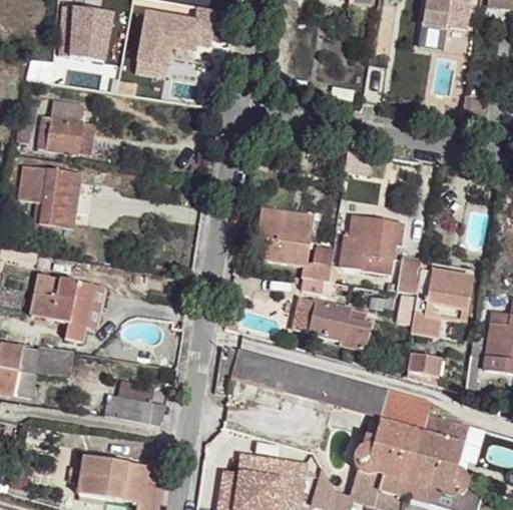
[(96,27),(100,0),(62,0),(61,7),(58,55),(69,57),(66,73),(87,77),(91,55),(96,27)]
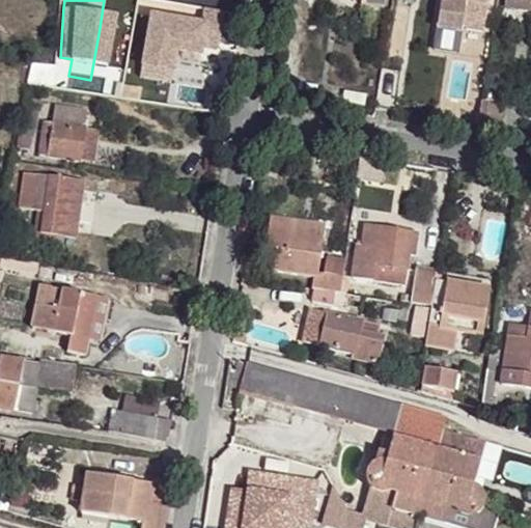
[(442,0),(437,27),(460,30),(462,25),(482,29),(486,0),(442,0)]
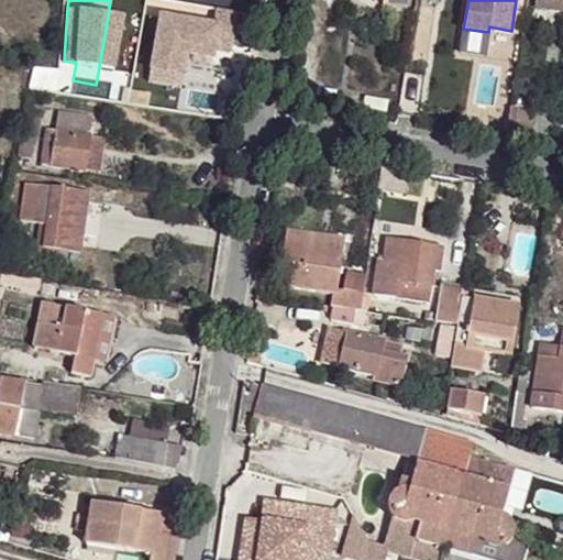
[(562,9),(562,0),(536,0),(536,2),(560,7),(559,9),(562,9)]
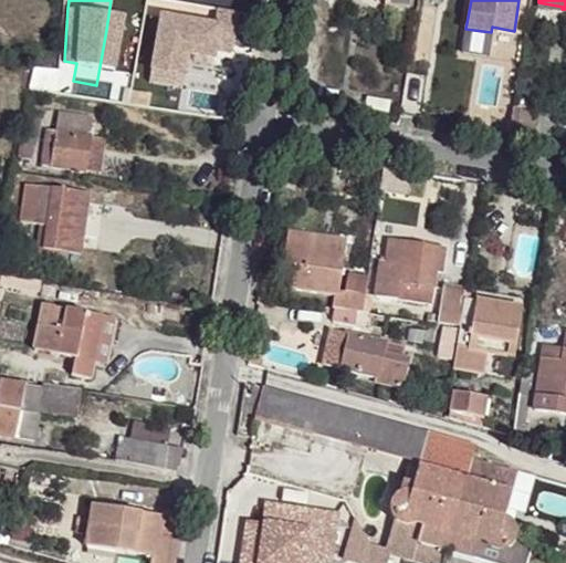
[(118,64),(124,33),(106,30),(101,61),(118,64)]
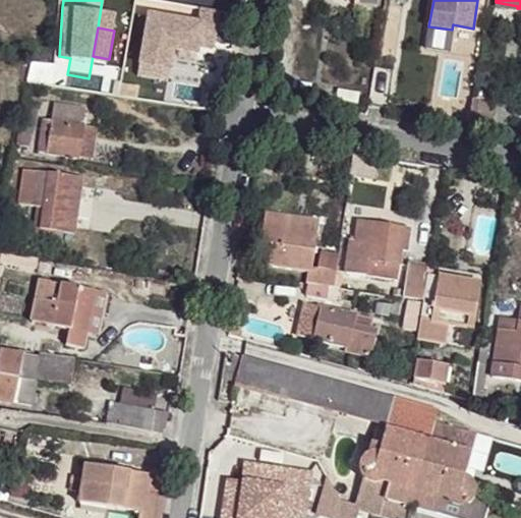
[(29,146),(39,104),(38,104),(39,97),(27,94),(16,142),(29,146)]
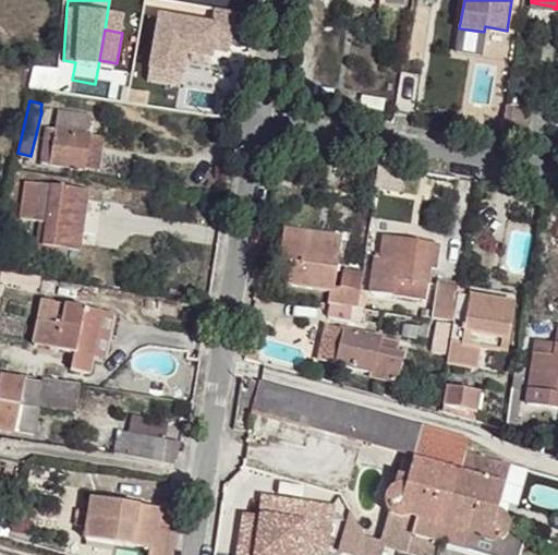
[(525,141),(531,107),(506,104),(500,136),(525,141)]
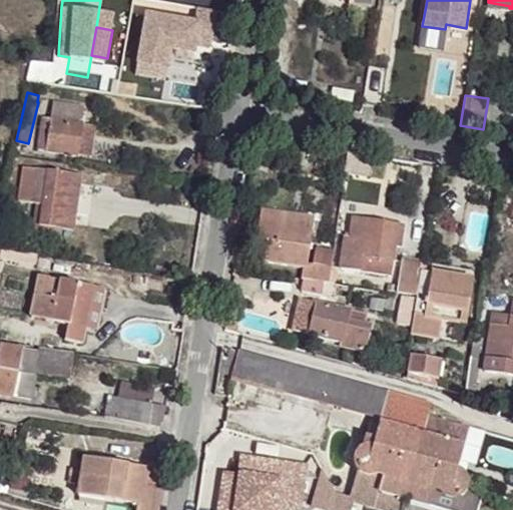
[(81,122),(83,104),(52,100),(50,116),(43,115),(38,147),(76,153),(81,122)]
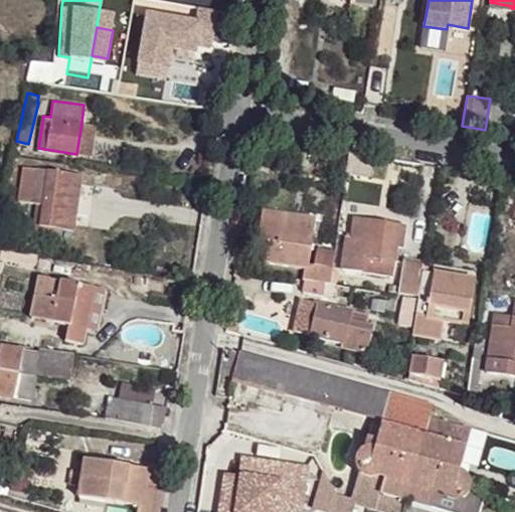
[(91,157),(96,125),(81,123),(76,154),(91,157)]
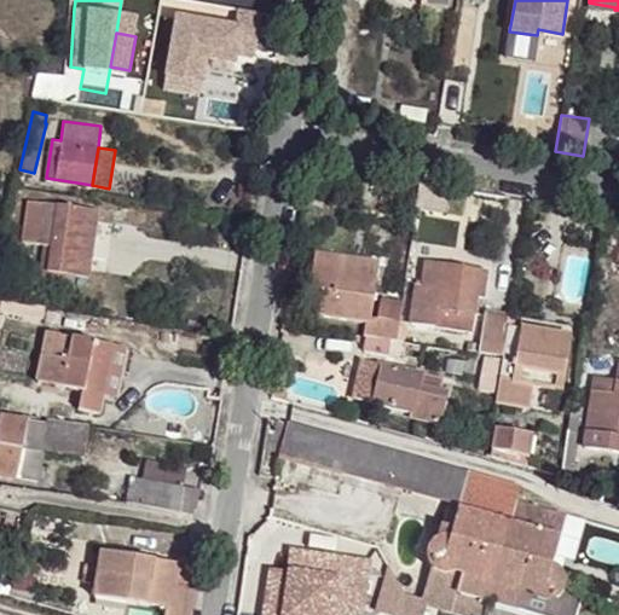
[(445,210),(450,185),(420,180),(415,206),(445,210)]
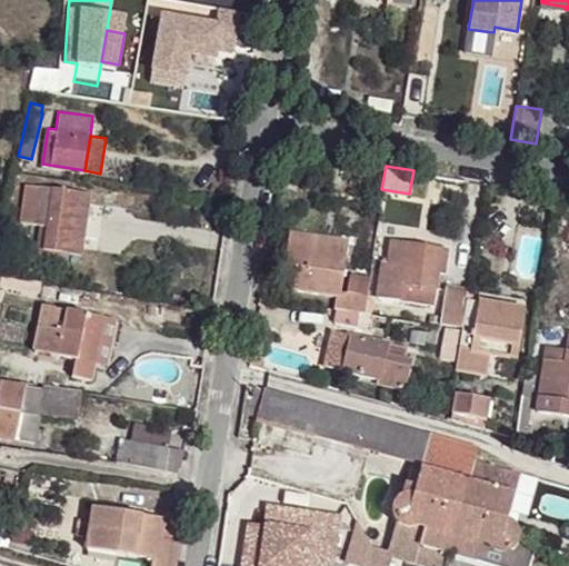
[(81,254),(90,192),(27,184),(21,220),(40,224),(33,264),(66,268),(69,251),(81,254)]
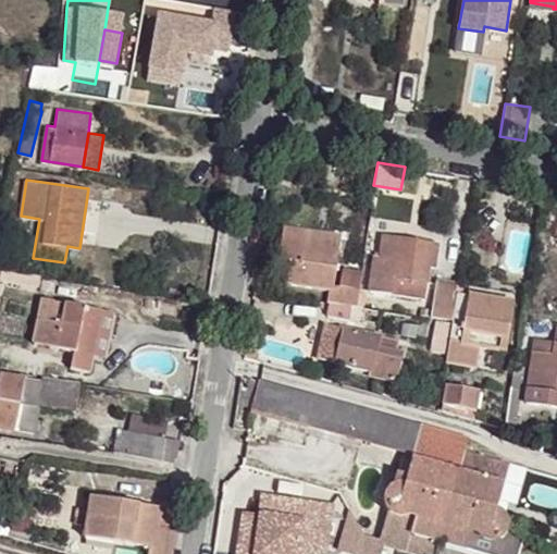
[(333,285),(341,234),(283,225),(275,275),(285,277),(284,282),(330,290),(330,302),(350,305),(356,306),(358,292),(344,286),(333,285)]
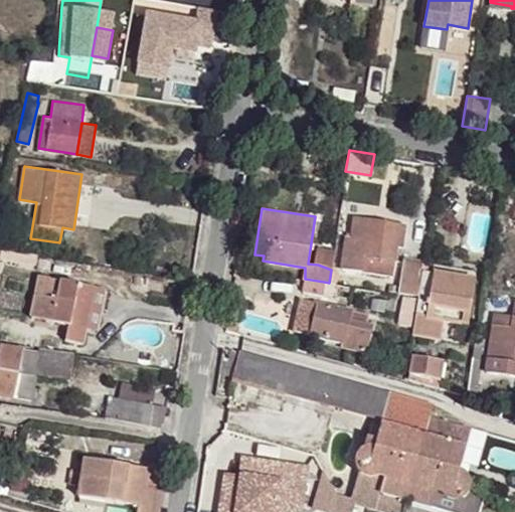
[(400,246),(404,223),(354,216),(352,232),(347,231),(342,268),(392,275),(396,245),(400,246)]
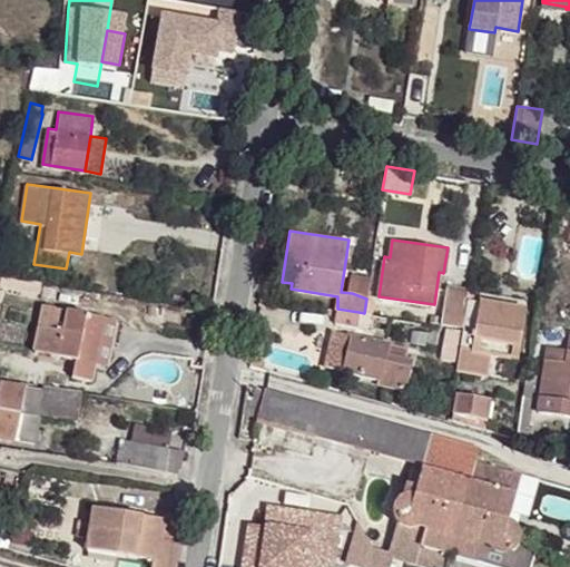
[(366,299),(369,279),(354,276),(352,293),(366,299)]
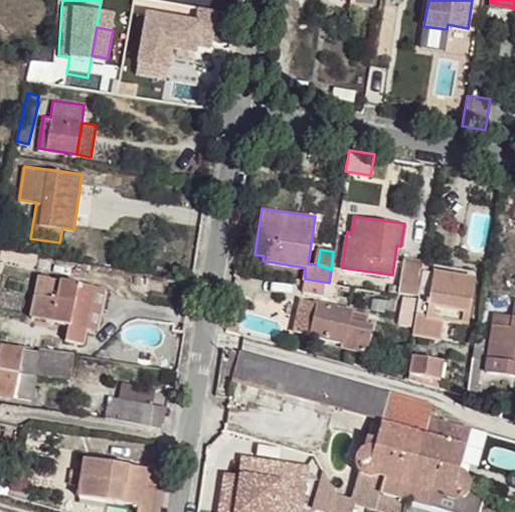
[(417,295),(421,264),(402,259),(397,292),(417,295)]
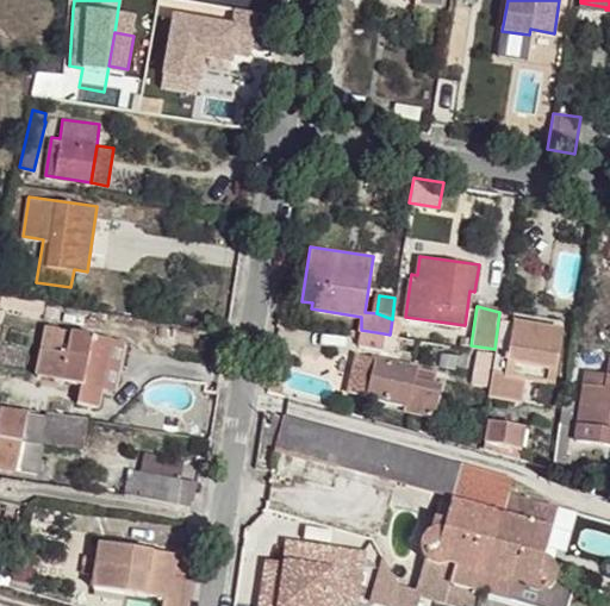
[(553,381),(562,328),(514,320),(514,314),(499,312),(495,349),(487,393),(522,398),(524,376),(553,381)]
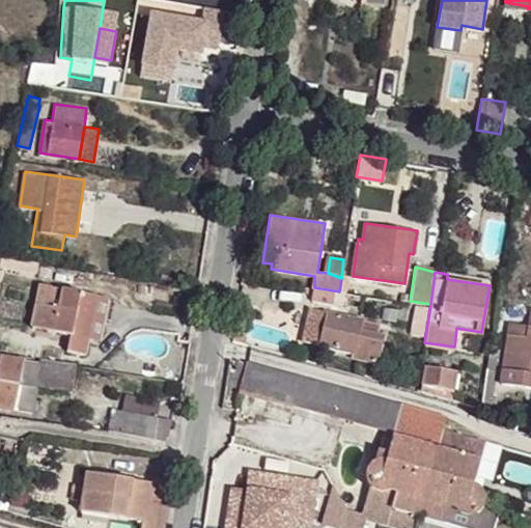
[(99,340),(107,298),(43,284),(32,327),(71,335),(67,351),(86,354),(89,338),(99,340)]
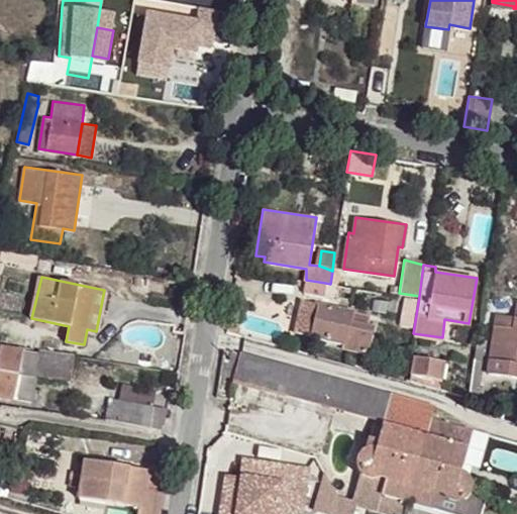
[(323,295),(325,283),(306,280),(304,292),(323,295)]
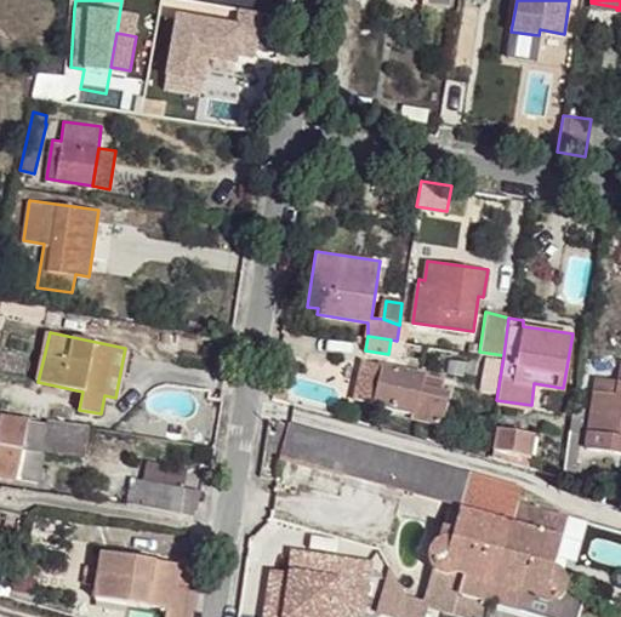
[(497,377),(500,359),(485,358),(483,375),(497,377)]
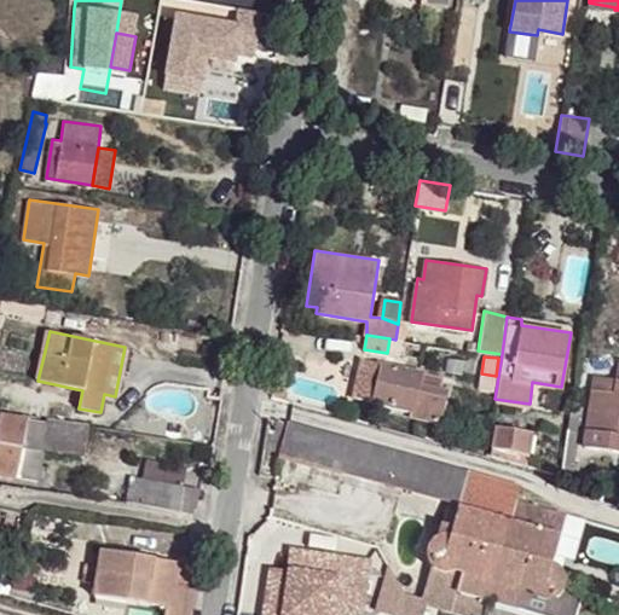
[(437,389),(440,377),(421,373),(422,371),(381,363),(381,364),(360,359),(352,396),(371,401),(371,402),(411,411),(410,416),(441,422),(447,392),(437,389)]
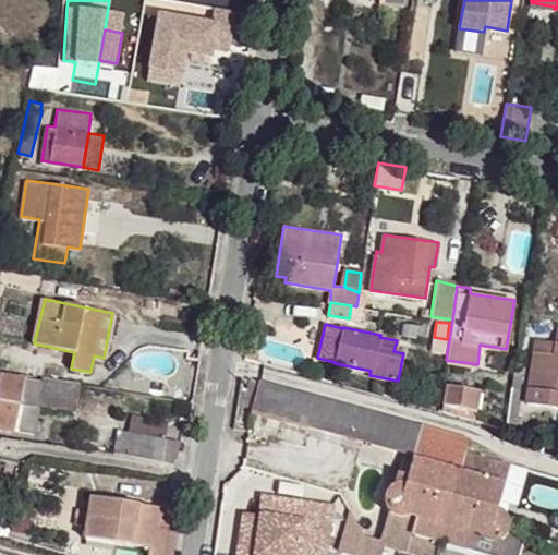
[(557,329),(556,344),(536,340),(526,401),(557,406),(557,329)]
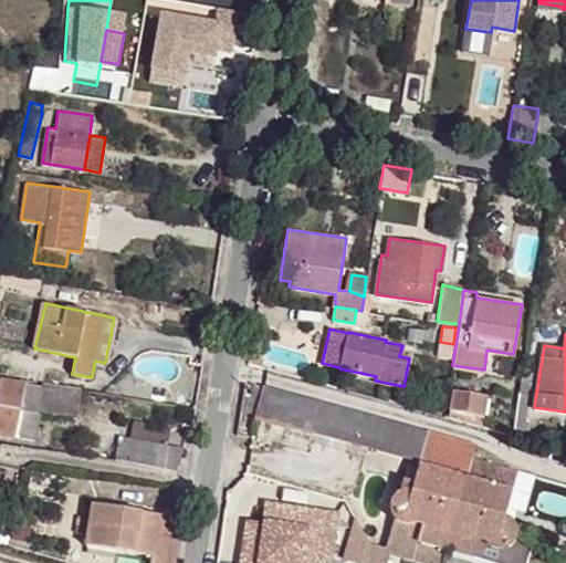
[(261,361),(260,355),(249,353),(248,361),(260,364),(261,361)]
